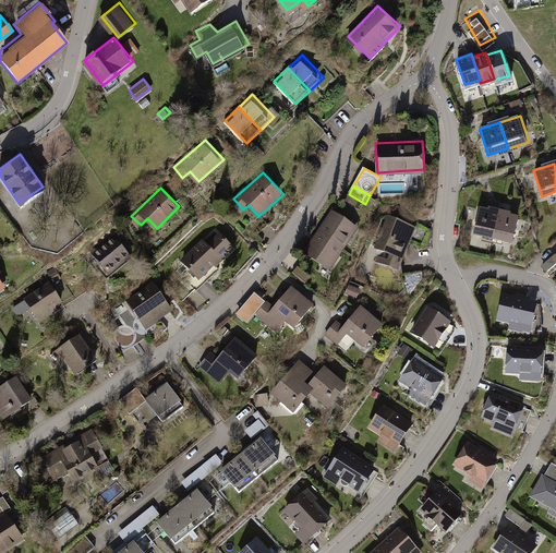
[(480,203),(473,233),(494,238),(502,207),(480,203)]
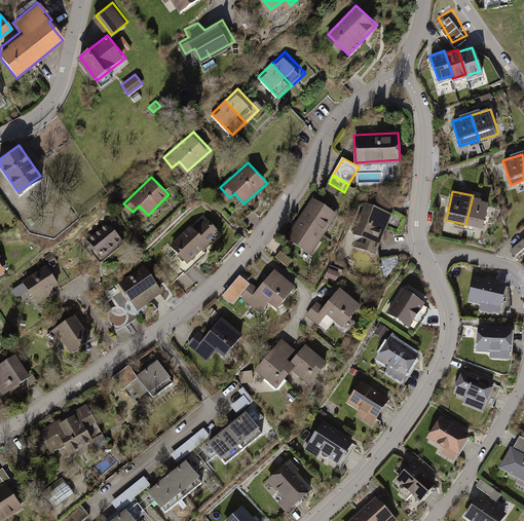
[(473,195),(465,224),(485,228),(491,199),(473,195)]
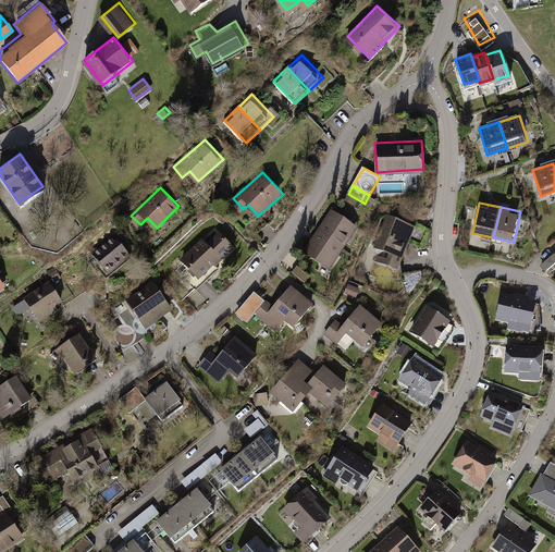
[(343,249),(358,230),(331,210),(317,230),(343,249)]
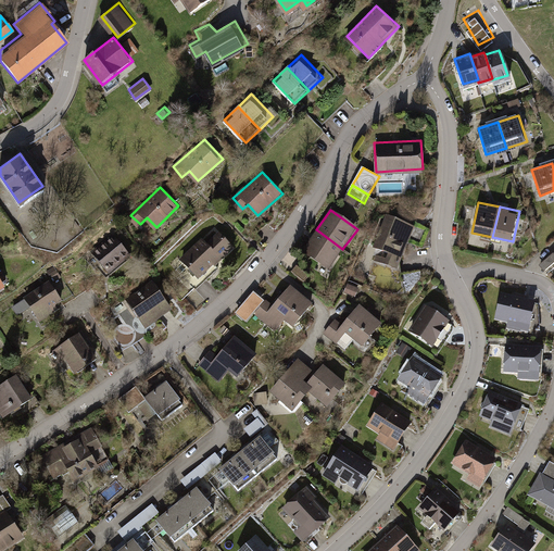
[(368,257),(395,268),(413,225),(387,214),(368,257)]
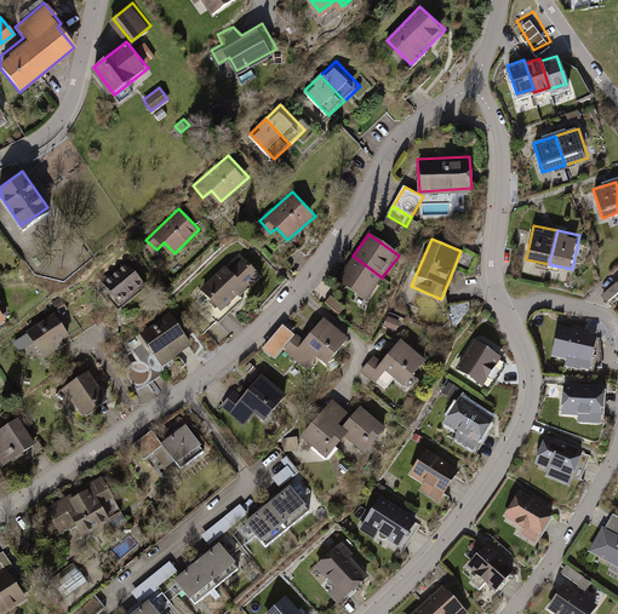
[(218,270),(190,293),(215,322),(241,299),(239,296),(263,275),(245,254),(222,275),(218,270)]
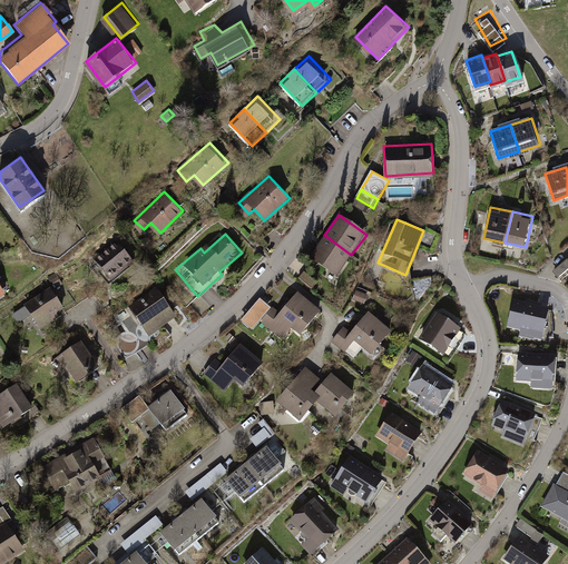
[(336,275),(351,255),(324,235),(310,256),(336,275)]
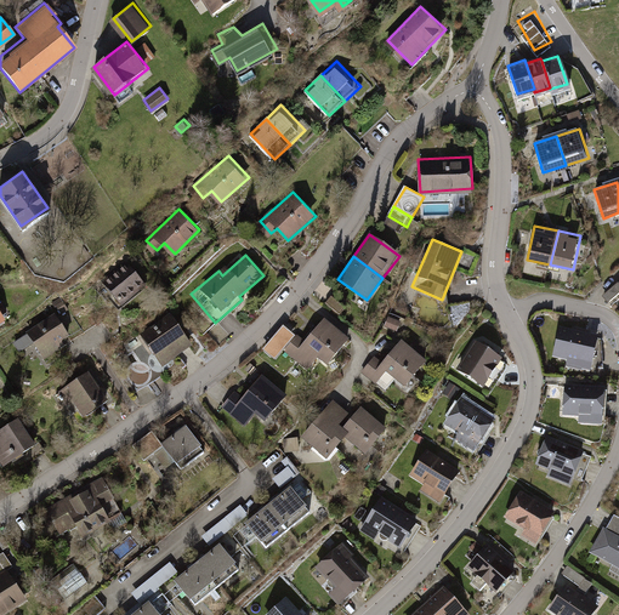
[(102,284),(119,305),(147,282),(130,261),(102,284)]
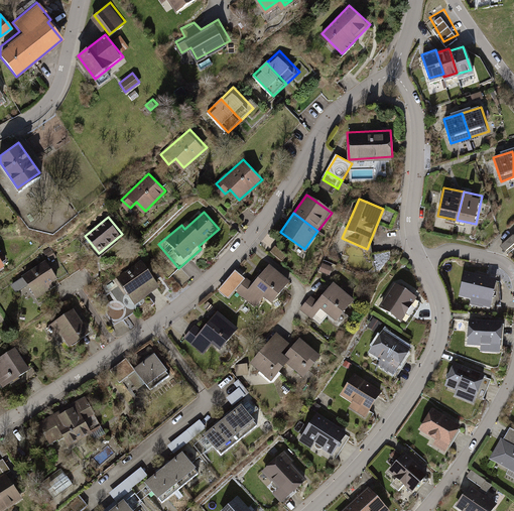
[(513,229),(501,239),(506,245),(513,238),(513,229)]
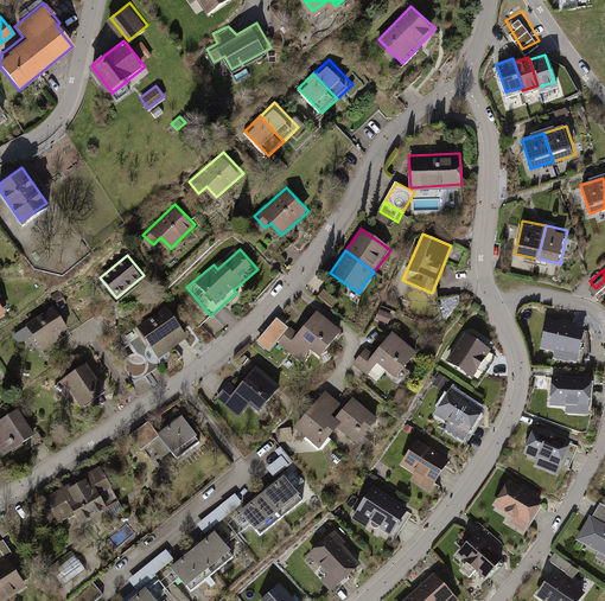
[(318,296),(331,306),(336,299),(323,289),(318,296)]
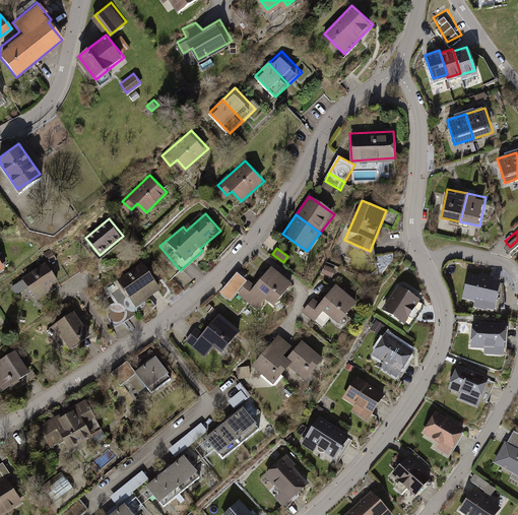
[(47,263),(14,282),(18,291),(27,286),(35,300),(53,290),(51,285),(58,281),(47,263)]
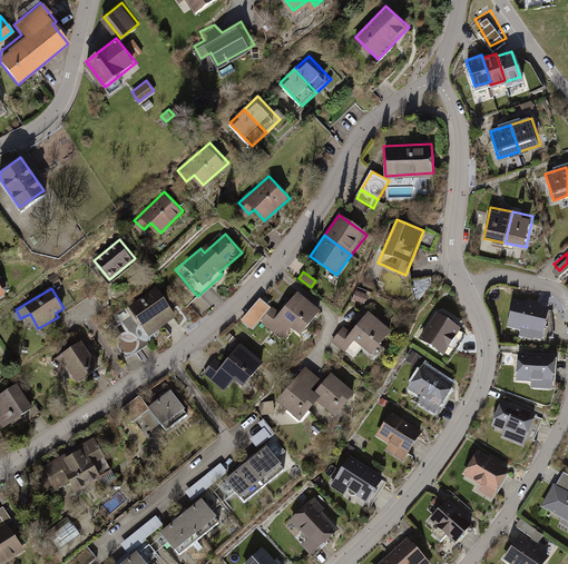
[(129,307),(148,336),(176,316),(156,288),(129,307)]
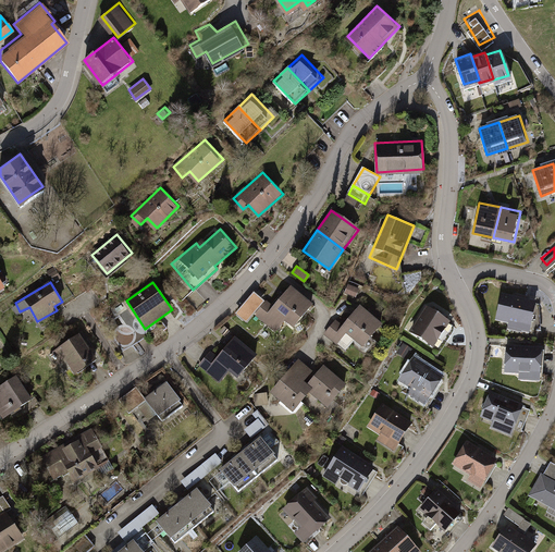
[(294,326),(313,304),(291,284),(272,306),(266,299),(254,313),(274,331),(285,318),(294,326)]
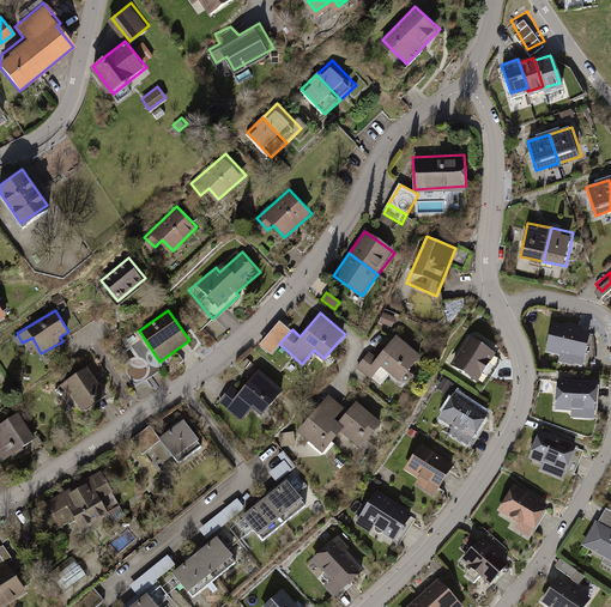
[(590,321),(548,316),(544,341),(586,347),(590,321)]
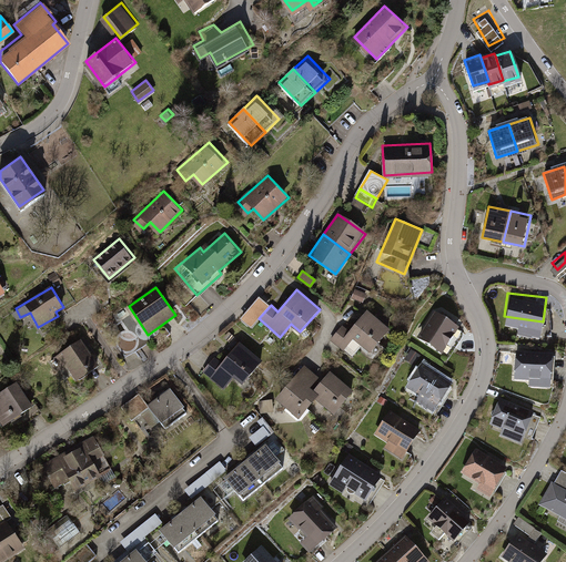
[(435,302),(416,330),(444,348),(463,318),(435,302)]
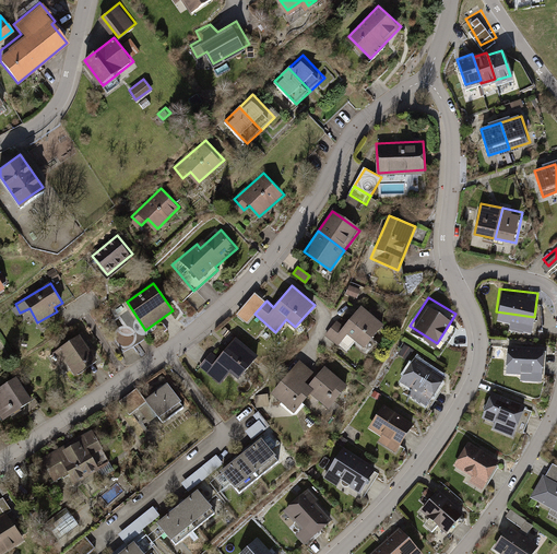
[(365,346),(383,322),(362,304),(343,326),(336,320),(324,334),(345,352),(355,339),(365,346)]
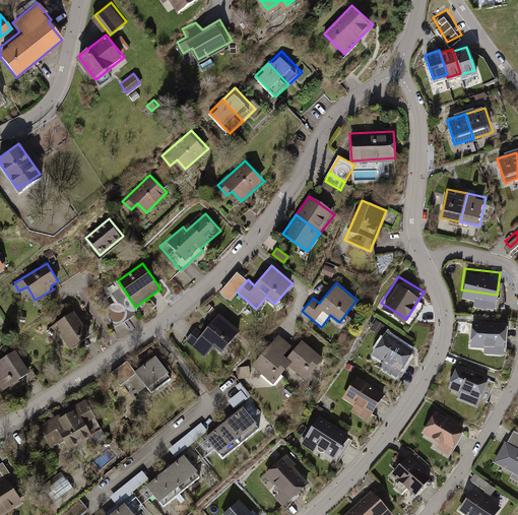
[(220,294),(228,300),(235,291),(228,285),(220,294)]
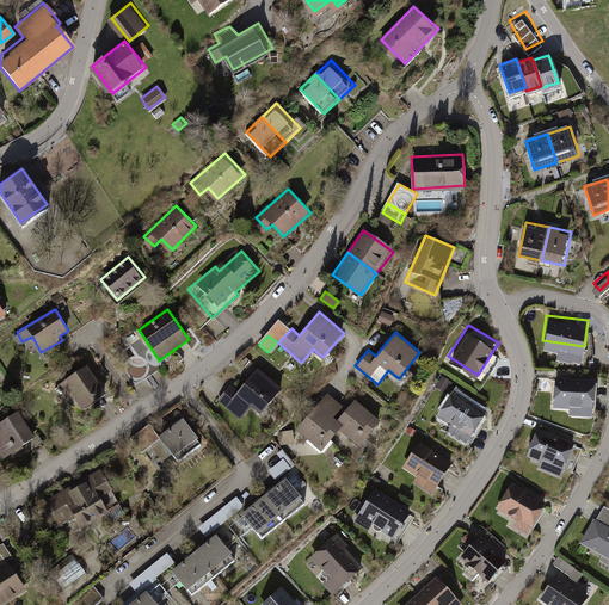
[(62,381),(80,408),(104,391),(86,365),(62,381)]
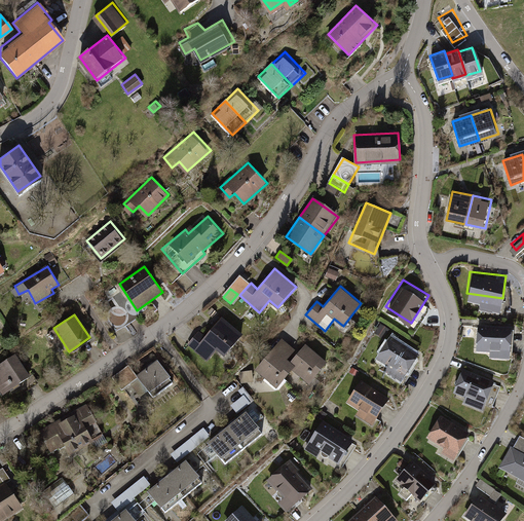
[(225,356),(242,334),(222,315),(204,337),(198,332),(187,345),(206,361),(216,348),(225,356)]
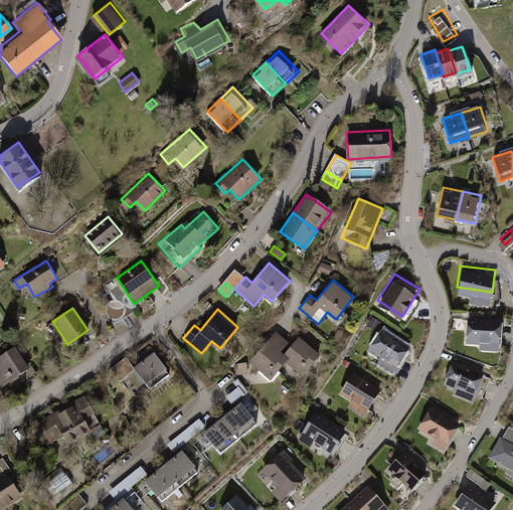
[(502,318),(466,317),(465,340),(480,340),(480,346),(501,347),(502,318)]
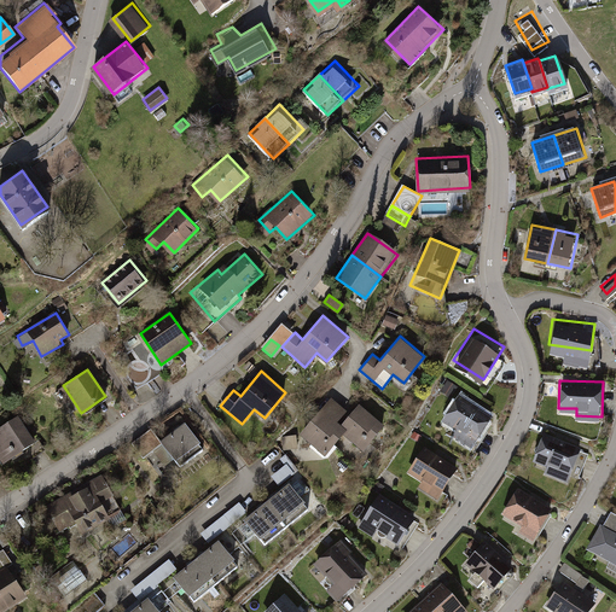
[(453,388),(445,382),(441,388),(449,394),(453,388)]
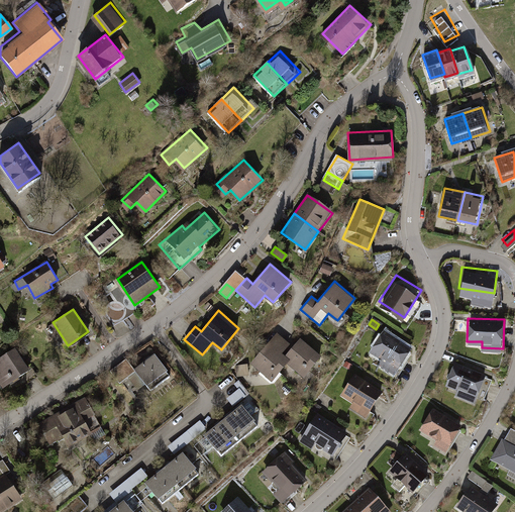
[(369,354),(398,372),(412,347),(384,330),(369,354)]
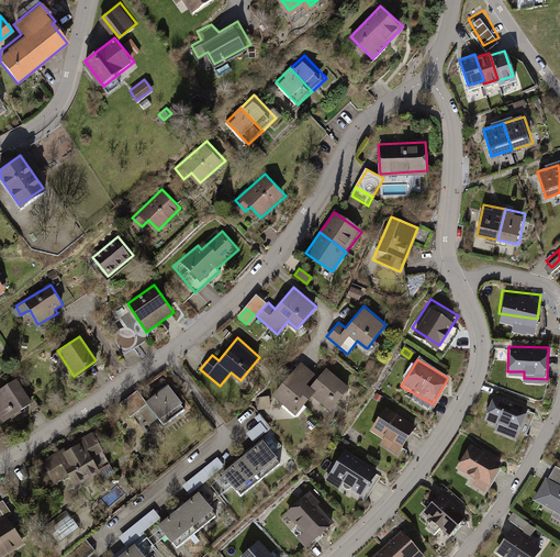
[(273,397),(295,415),(313,393),(308,390),(303,386),(314,374),(301,363),(273,397)]
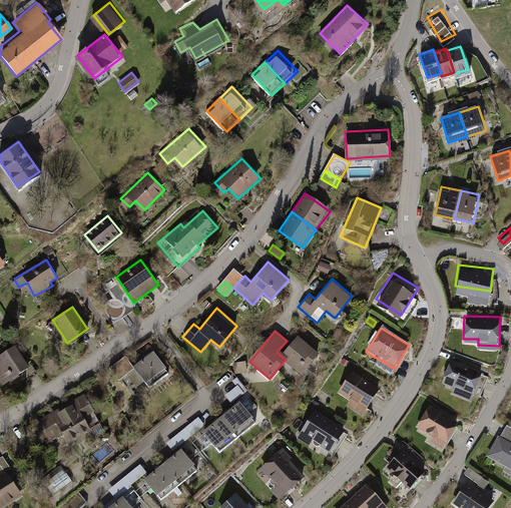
[(303,373),(320,353),(298,335),(281,356),(286,359),(303,373)]
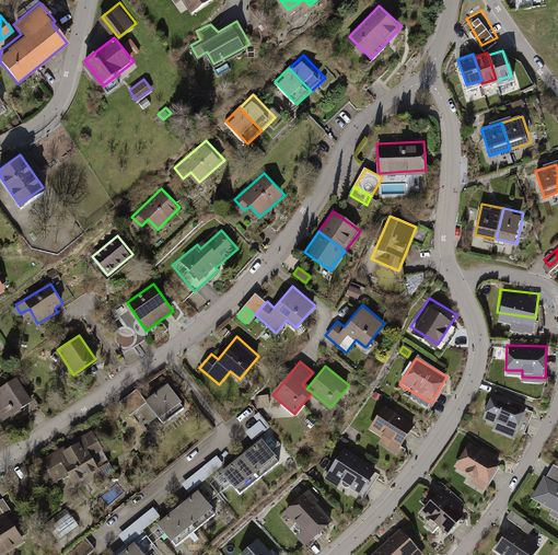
[(0,421),(32,402),(18,380),(0,391),(0,421)]
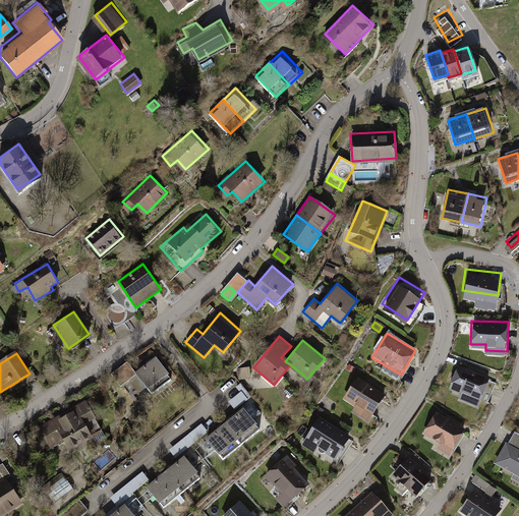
[(145,387),(151,395),(172,381),(157,357),(120,382),(130,397),(145,387)]
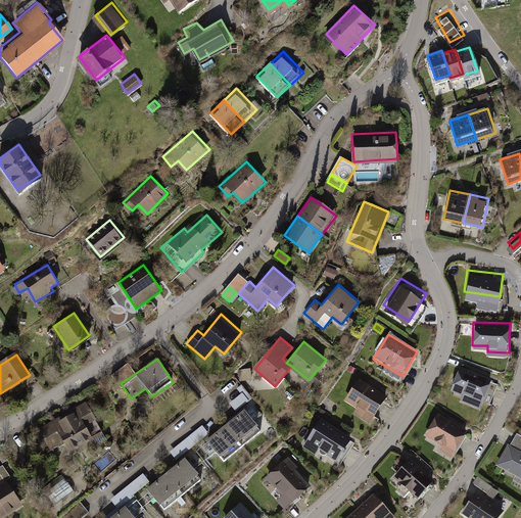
[(494,377),(461,364),(453,386),(464,391),(462,396),(484,405),(494,377)]
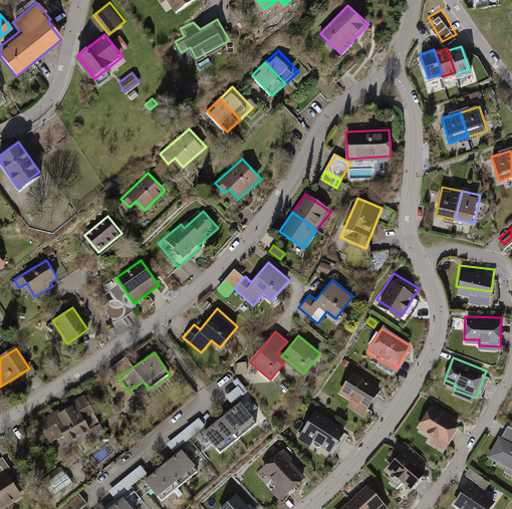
[(347,400),(364,411),(380,385),(352,367),(340,387),(351,393),(347,400)]
